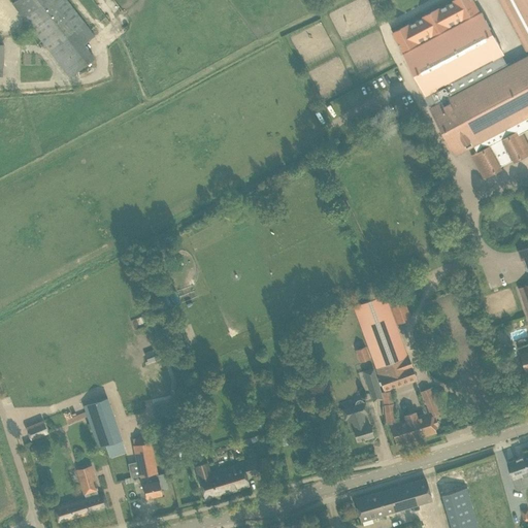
[(15,0),(11,4),(69,77),(94,58),(85,44),(94,37),(65,0),(15,0)]
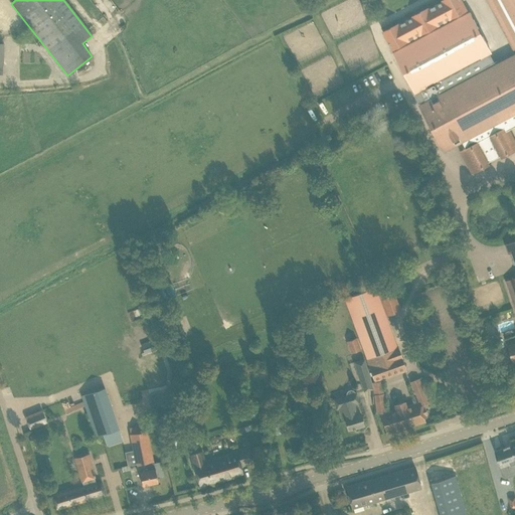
[(392,49),(466,10),(461,0),(443,0),(443,2),(428,9),(427,8),(412,16),(413,17),(398,25),(398,24),(383,32),(392,49)]
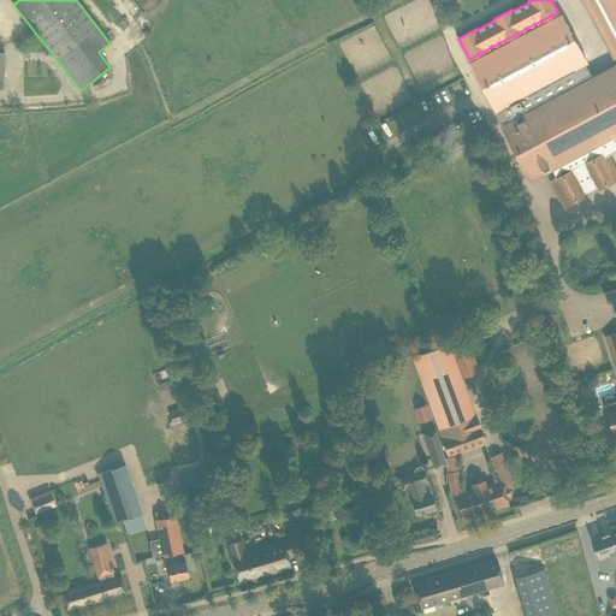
[(615,0),(586,0),(615,55),(615,0)]
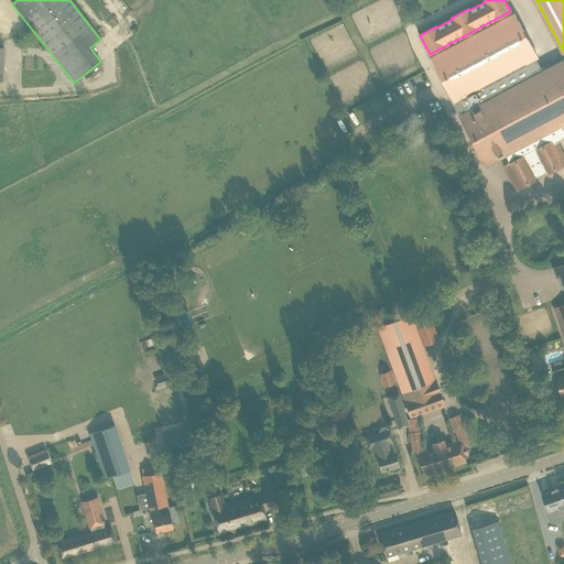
[(487,29),(432,57),(448,89),(455,100),(456,100),(457,104),(454,105),(458,112),(462,111),(463,114),(542,72),(535,58),(538,57),(514,14),(487,29)]
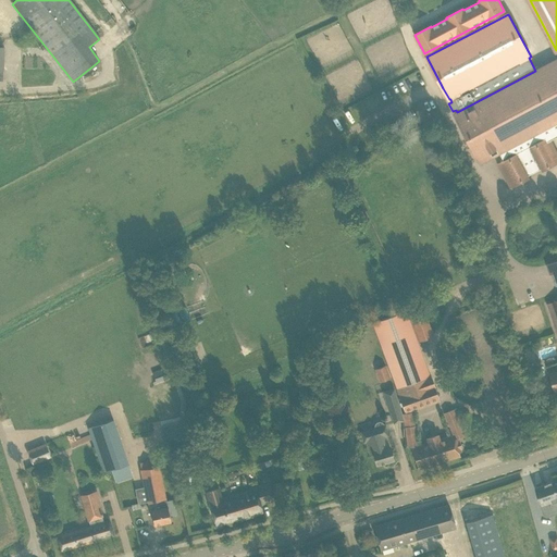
[(556,59),(535,71),(457,112),(456,113),(482,162),(499,152),(504,160),(500,162),(512,186),(529,177),(528,175),(541,169),(542,171),(556,162),(556,159),(547,141),(556,136),(556,59)]
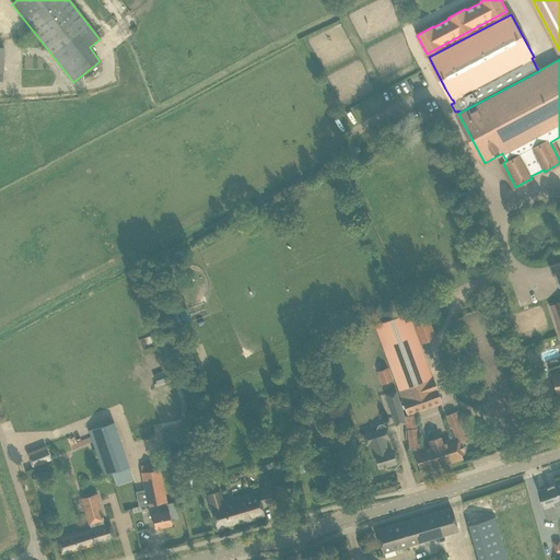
[(559,261),(549,266),(552,277),(557,275),(559,273),(559,261)]
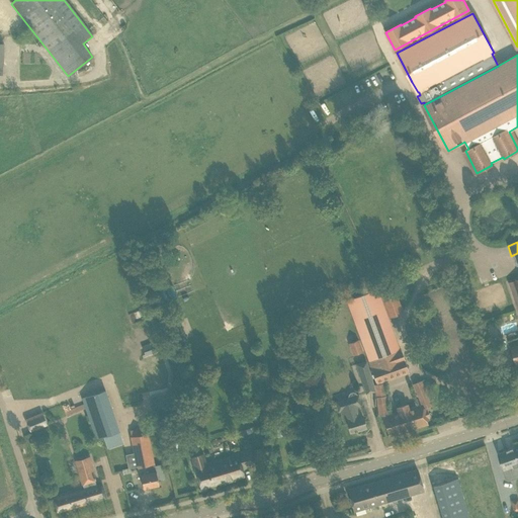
[(517,280),(509,283),(517,311),(517,280)]
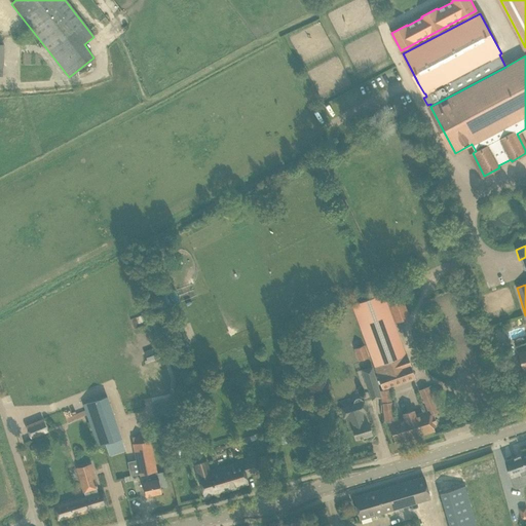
[(383,293),(350,305),(381,387),(413,376),(395,323),(384,296),(383,293)]
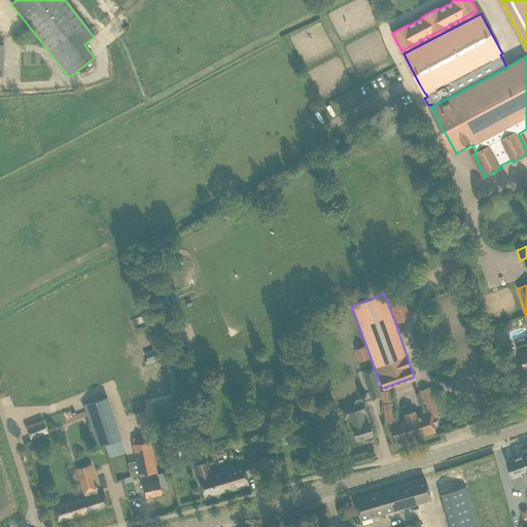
[(187,345),(180,326),(171,330),(177,349),(187,345)]
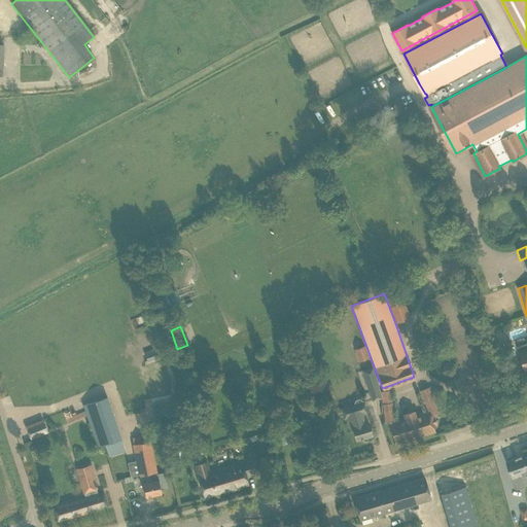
[(144,353),(147,362),(173,354),(169,344),(144,353)]
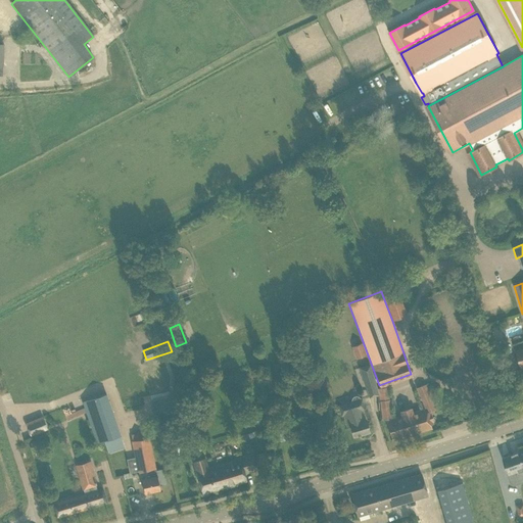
[(354,345),(359,358),(365,354),(361,343),(354,345)]
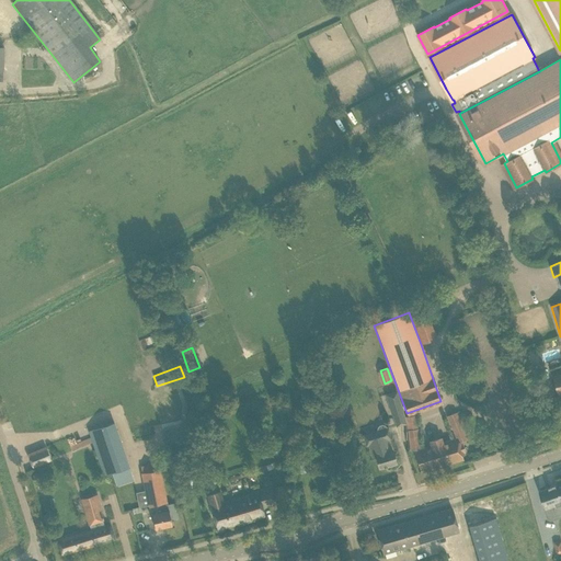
[(385,396),(390,415),(392,414),(397,426),(404,424),(404,419),(405,418),(397,391),(385,396)]
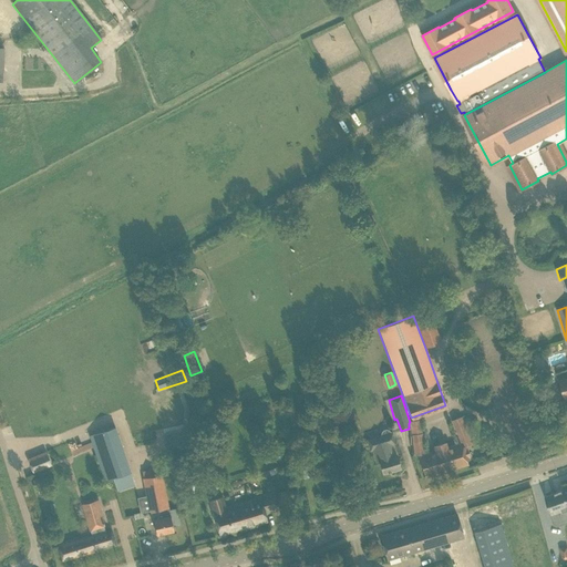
[(461,418),(453,420),(461,440),(468,436),(461,418)]
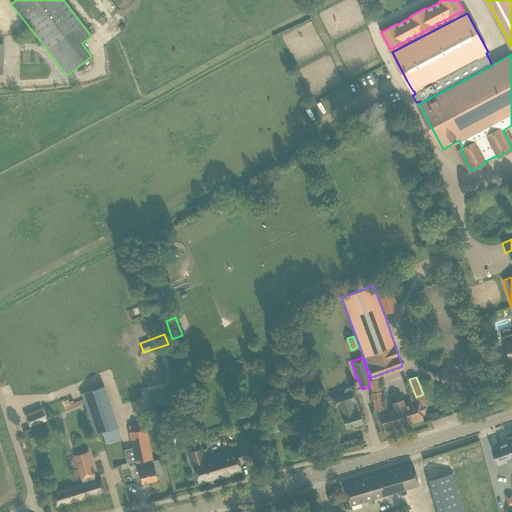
[(369,382),(373,412),(384,410),(379,380),(369,382)]
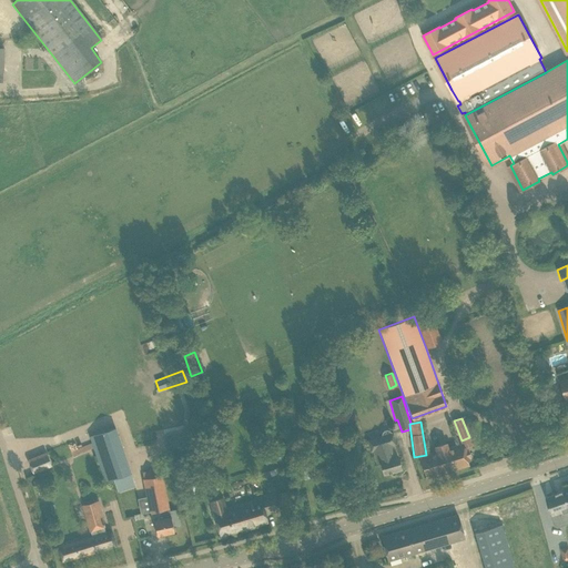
[(105,482),(113,479),(117,492),(134,486),(114,427),(90,436),(105,482)]
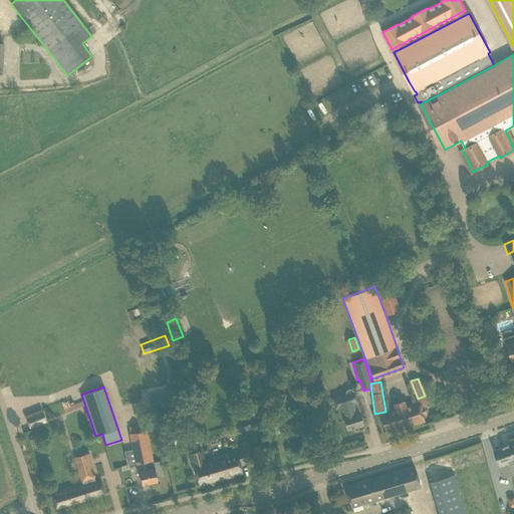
[(149,394),(153,411),(174,406),(170,389),(149,394)]
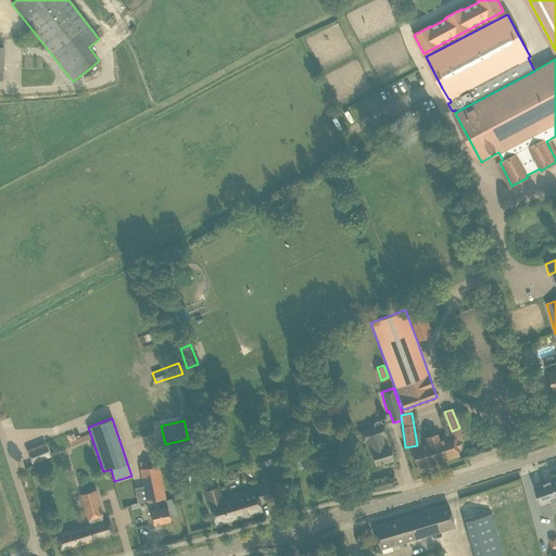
[(387,434),(383,425),(382,424),(380,421),(378,420),(375,421),(374,424),(373,426),(374,427),(366,429),(359,431),(363,442),(365,441),(365,442),(368,453),(371,452),(375,464),(383,462),(384,463),(390,460),(390,459),(392,458),(389,449),(388,446),(387,446),(383,436),(387,434)]
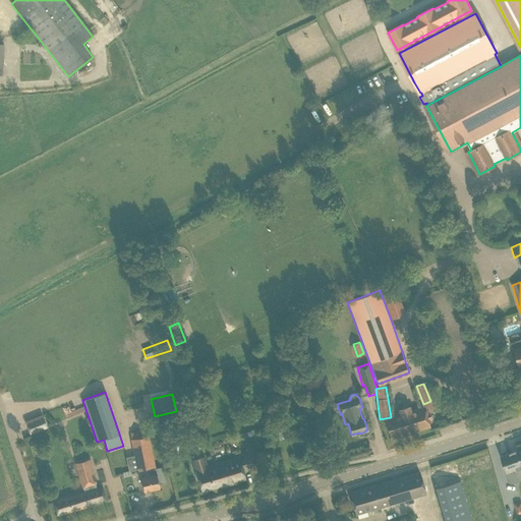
[(385,419),(391,439),(429,426),(427,421),(431,420),(428,413),(425,414),(424,411),(422,407),(411,411),(409,406),(398,409),(399,415),(391,417),(385,419)]
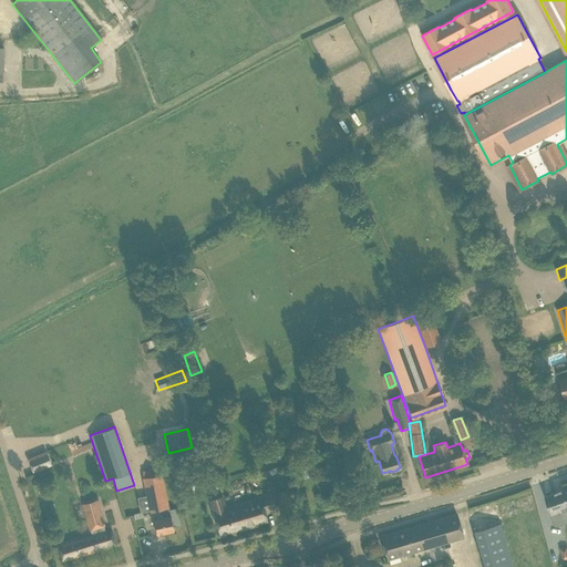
[(71,449),(73,455),(93,450),(92,443),(71,449)]
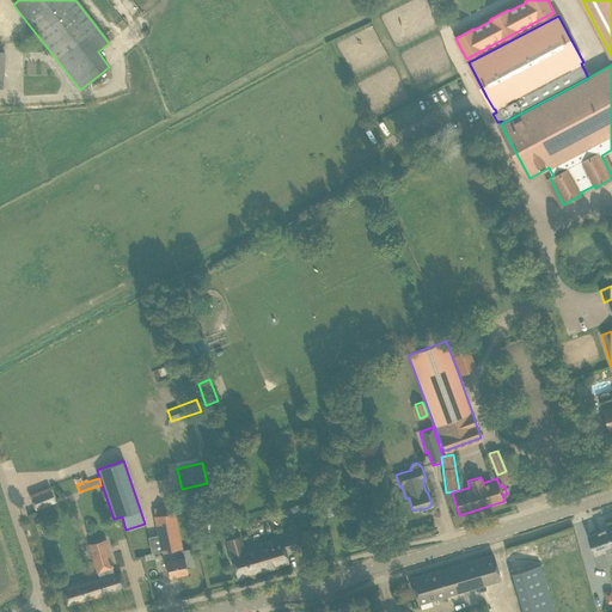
[(55,501),(49,488),(29,496),(35,509),(55,501)]
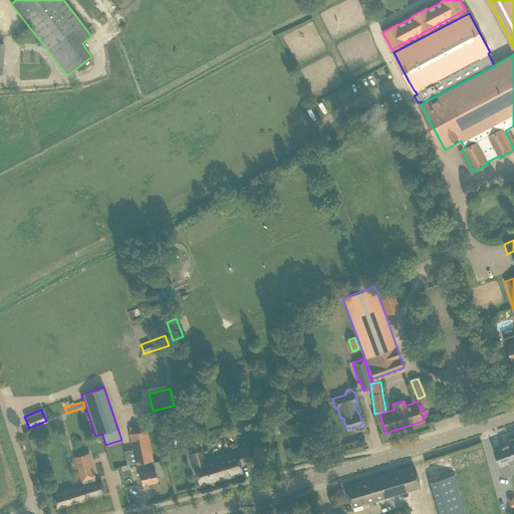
[(130,434),(136,463),(152,460),(146,431),(130,434)]
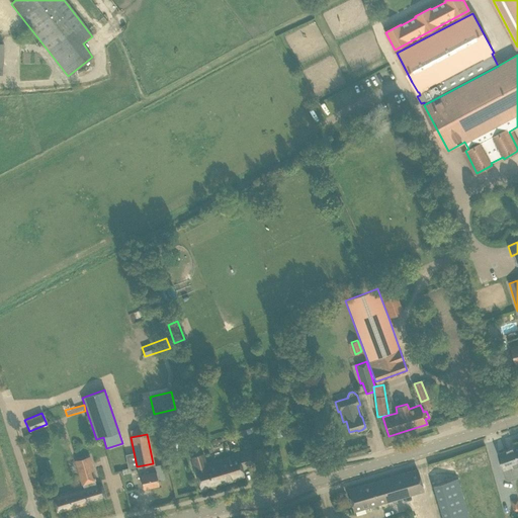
[(517,446),(500,453),(498,453),(504,469),(503,471),(506,480),(508,481),(517,477),(517,446)]
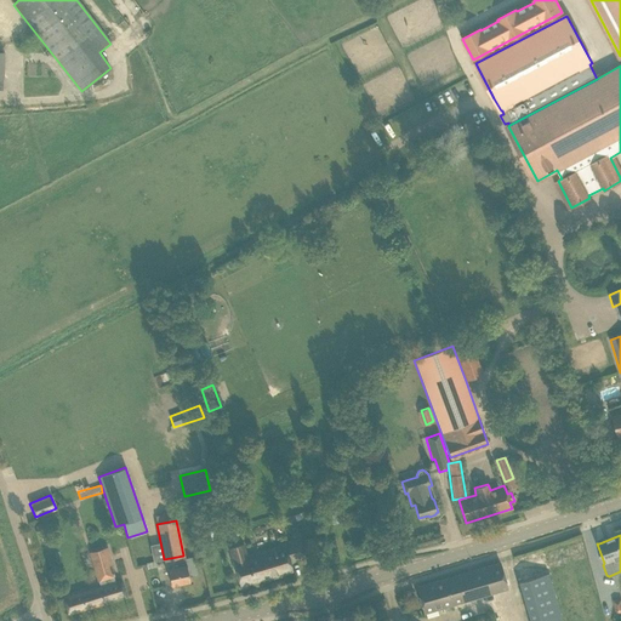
[(300,539),(278,546),(279,551),(246,560),(243,545),(229,548),(233,560),(237,573),(240,585),(291,569),(289,562),(305,557),(301,545),(300,539)]
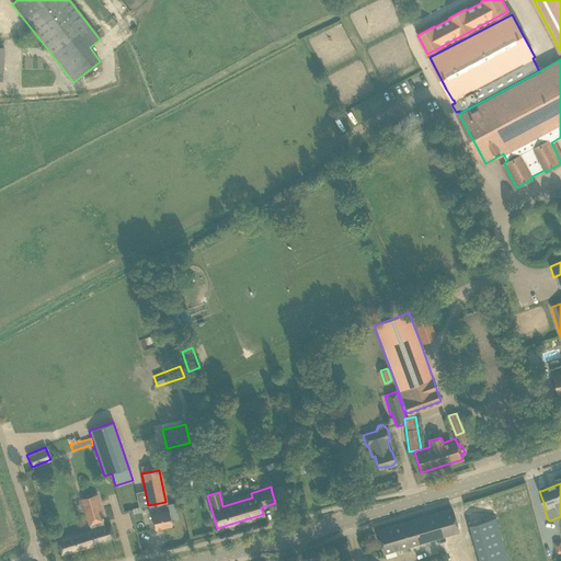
[(68,536),(57,539),(61,554),(114,539),(111,528),(109,524),(105,525),(101,510),(102,508),(98,494),(88,497),(91,511),(86,513),(90,529),(68,536)]
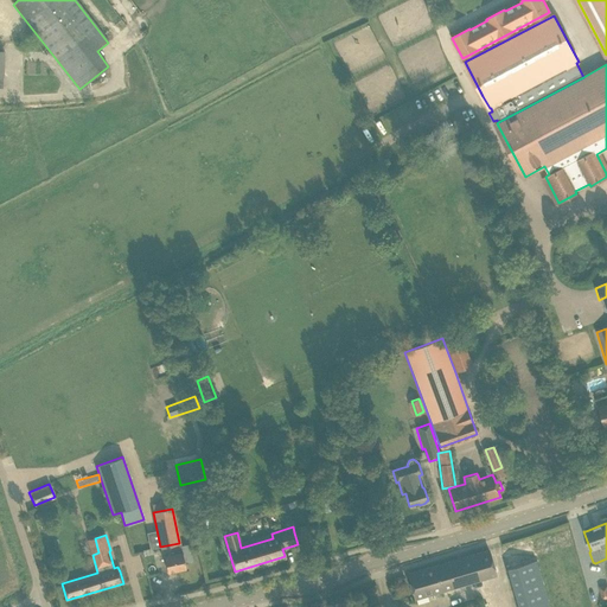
[(193,562),(189,544),(180,545),(180,542),(179,543),(160,547),(163,557),(164,556),(167,572),(185,568),(185,563),(193,562)]
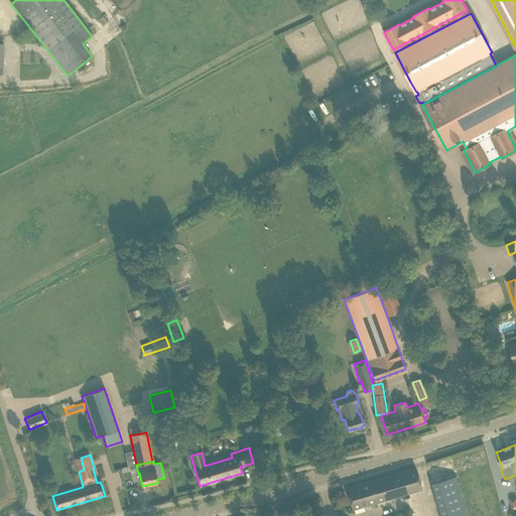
[(349,498),(352,509),(421,489),(415,468),(346,488),(349,498)]
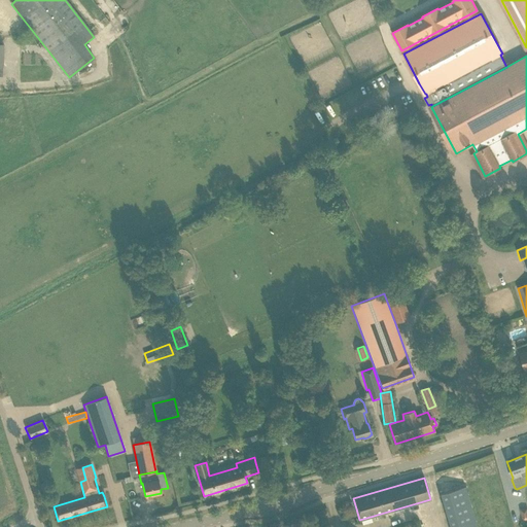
[(477,526),(465,487),(440,494),(449,526),(477,526)]
